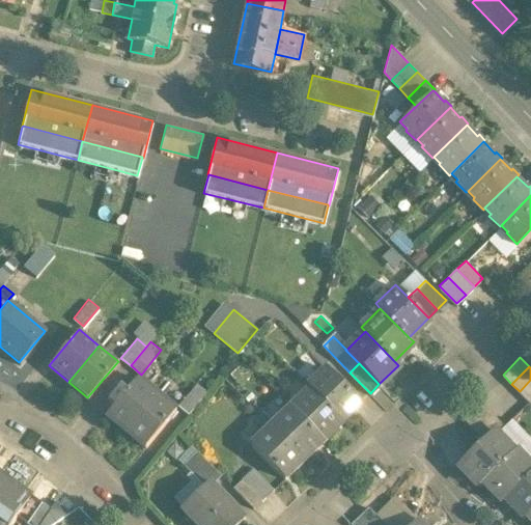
[(359,402),(326,367),(308,385),(309,386),(341,419),(359,402)]
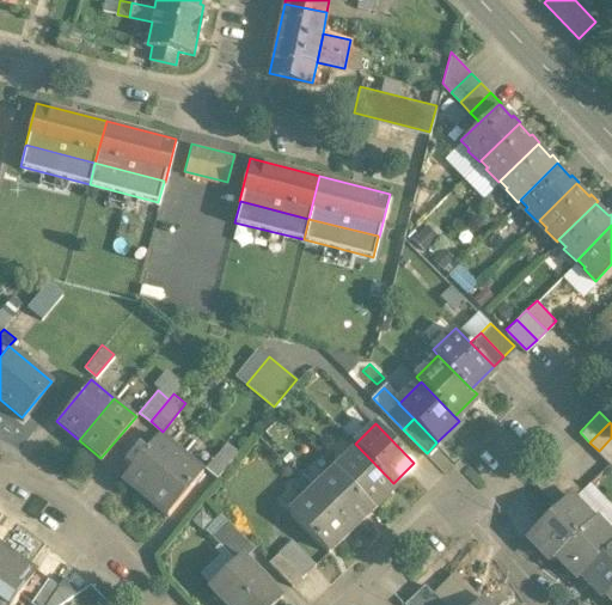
[(179,453),(158,435),(123,477),(145,495),(179,453)]
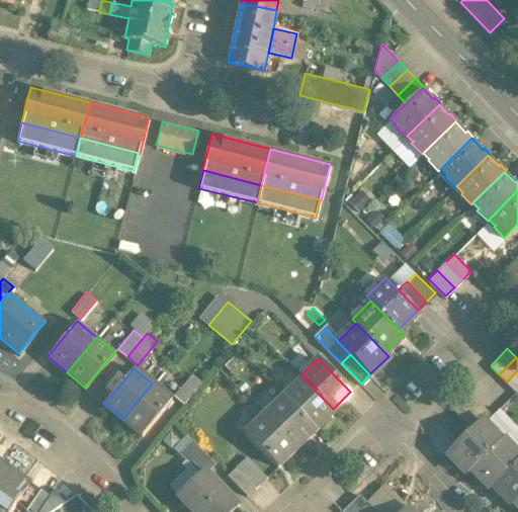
[(517,370),(507,381),(516,391),(517,389),(517,370)]
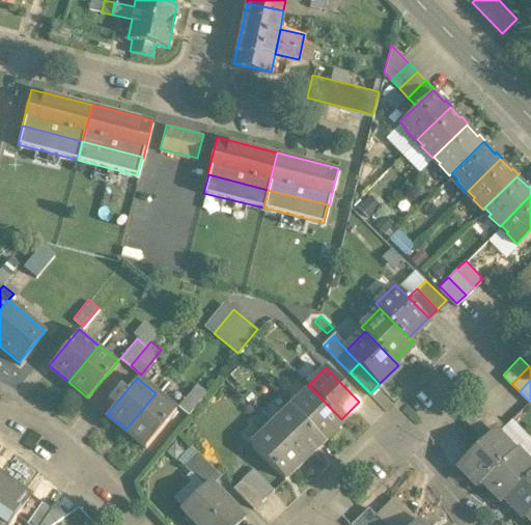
[(196,383),(178,406),(188,413),(206,391),(196,383)]
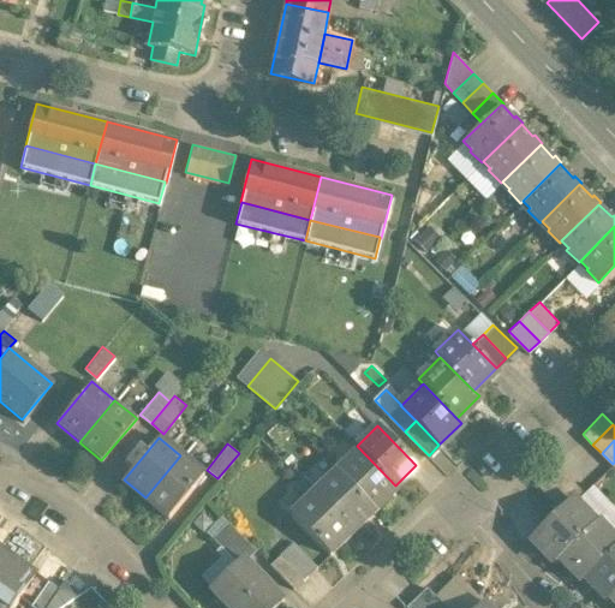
[(395,486),(358,447),(335,470),(374,508),(396,487),(395,486)]
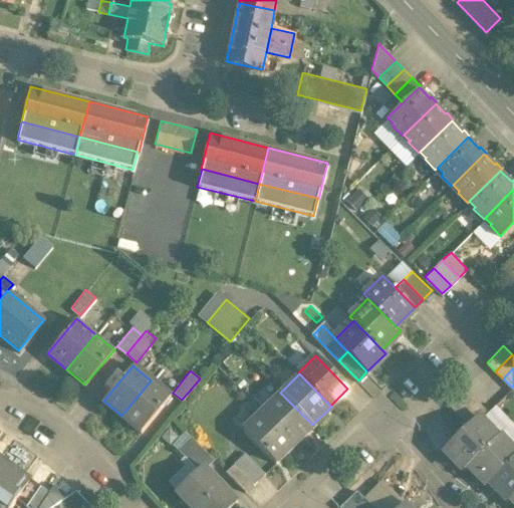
[(151,381),(121,416),(141,431),(170,396),(151,381)]
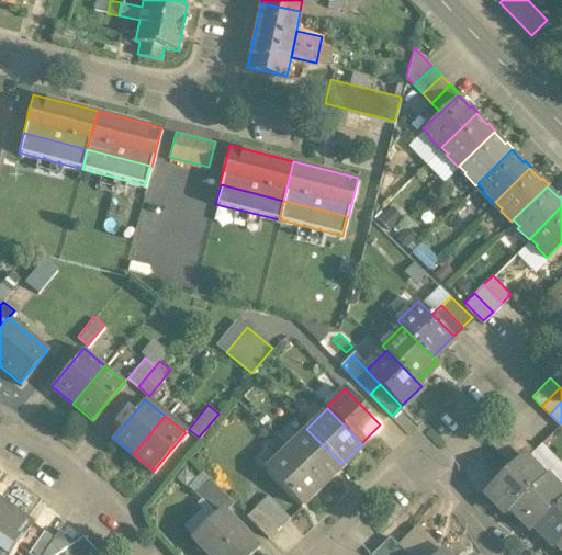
[(341,464),(306,429),(287,449),(322,485),(341,464)]
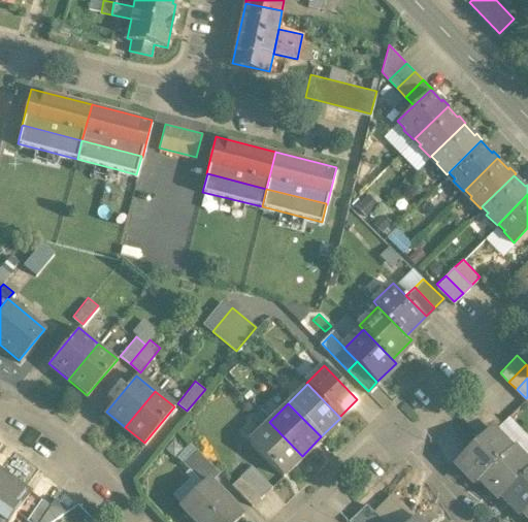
[(485,404),(467,422),(475,430),(493,413),(485,404)]
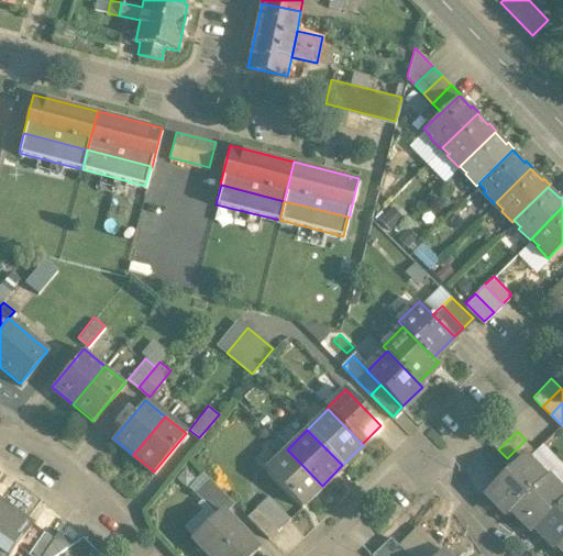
[(526,440),(507,458),(515,467),(525,457),(526,458),(536,449),(526,440)]
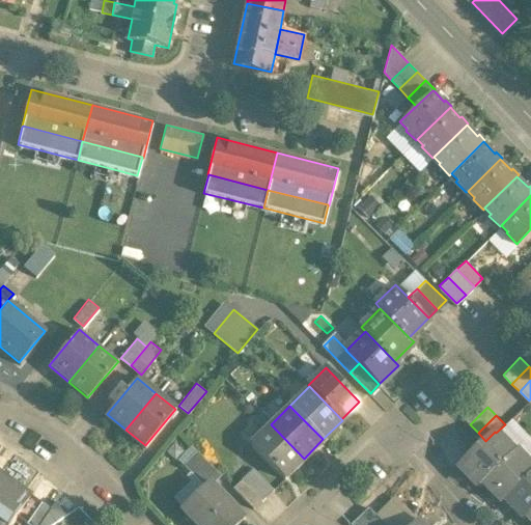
[(304,459),(271,424),(251,443),(284,477),(304,459)]
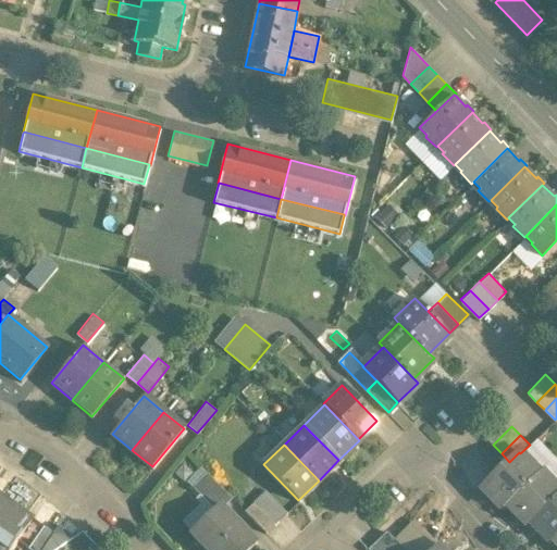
[(509,462),(483,487),(503,507),(506,503),(539,472),(520,453),(519,452),(509,462)]
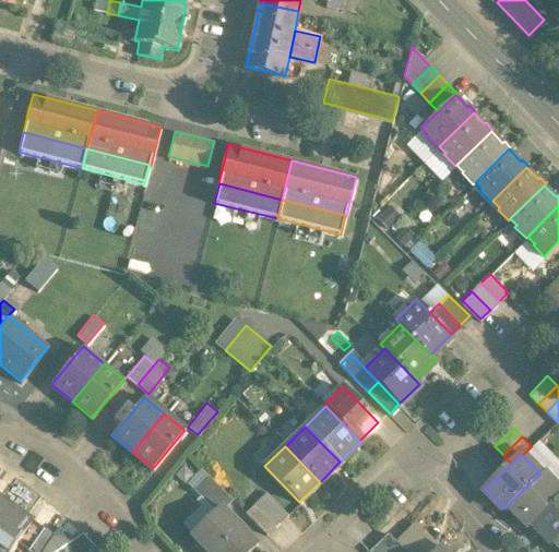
[(540,474),(508,505),(527,525),(530,523),(558,494),(558,486),(544,470),(540,474)]
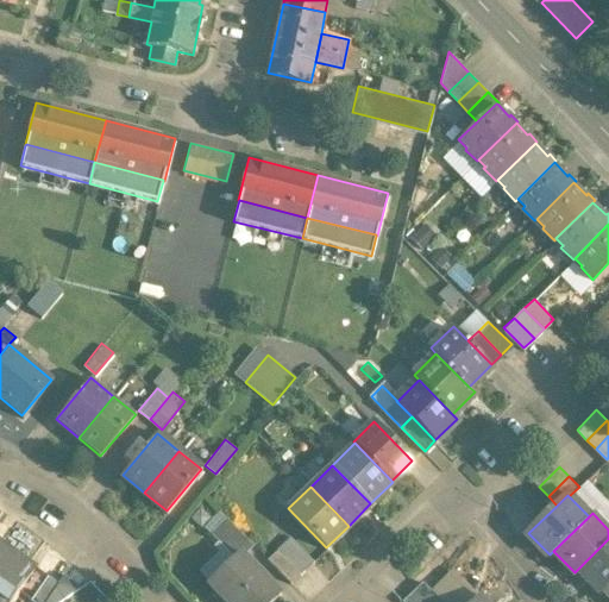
[(252,543),(226,516),(211,532),(223,544),(234,557),(240,551),(242,552),(252,543)]
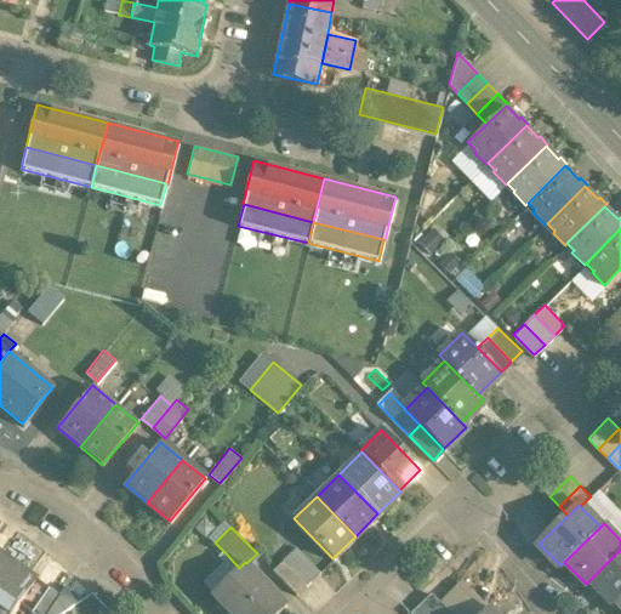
[(319,570),(296,546),(283,558),(307,583),(319,570)]
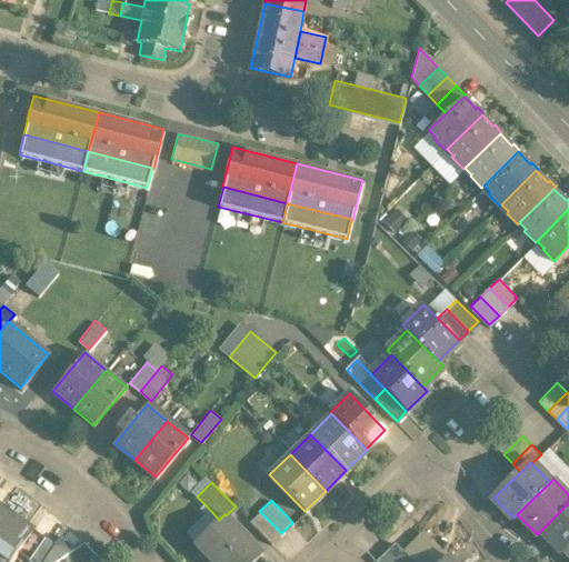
[(568,503),(539,532),(559,552),(562,550),(568,542),(568,503)]
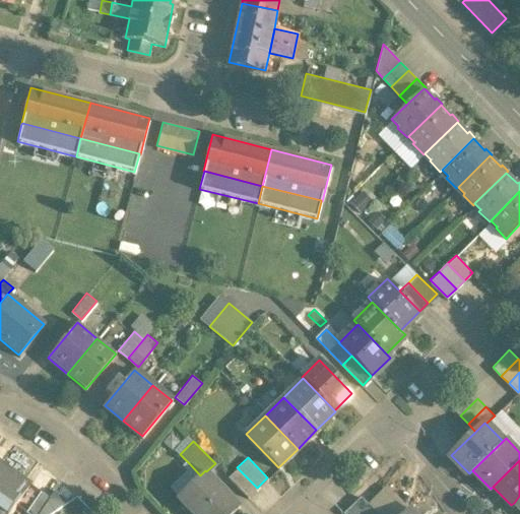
[(0,513),(9,513),(16,505),(30,485),(0,462),(0,513)]
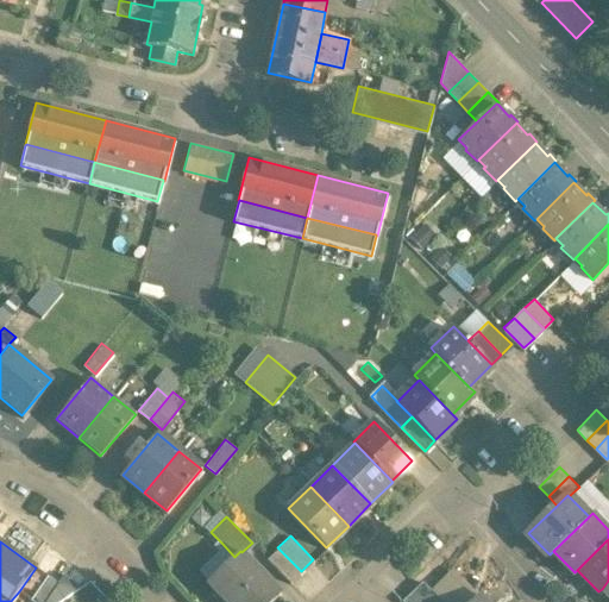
[(234,557),(223,544),(196,570),(208,582),(234,557)]
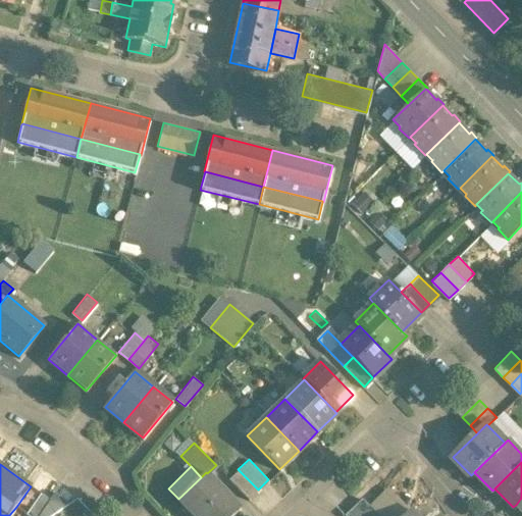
[(258,489),(238,469),(228,478),(249,499),(258,489)]
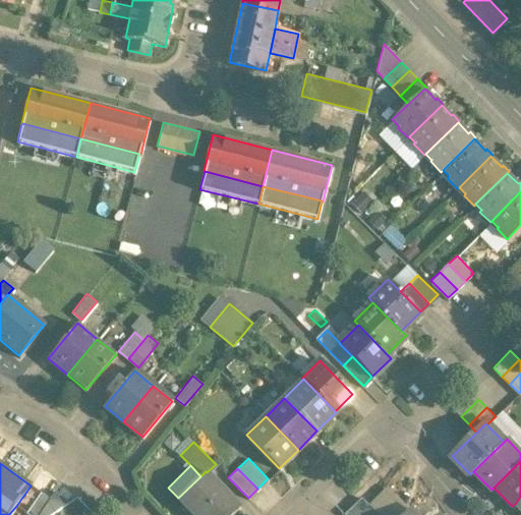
[(207,472),(206,471),(200,476),(178,498),(194,514),(231,514),(240,506),(207,472)]
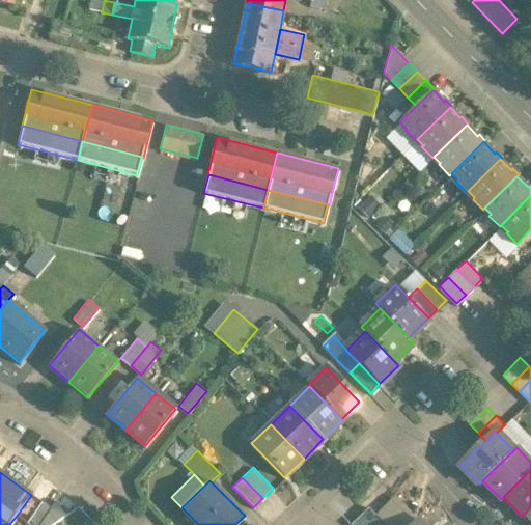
[(50,507),(31,495),(17,516),(30,524),(39,524),(51,508),(50,507)]
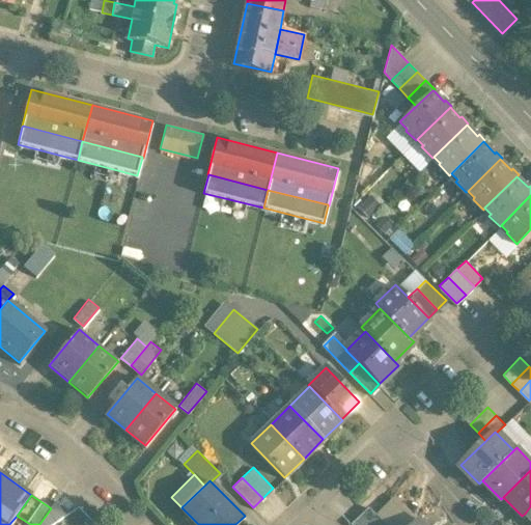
[(56,500),(50,507),(51,508),(39,524),(50,524),(68,513),(56,500)]
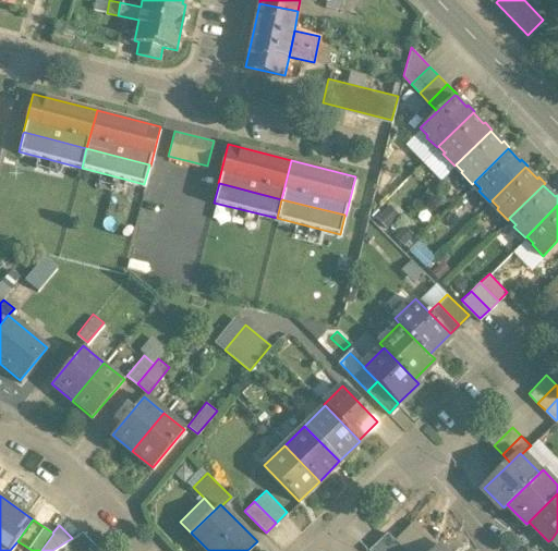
[(387,529),(368,548),(371,550),(384,550),(397,539),(387,529)]
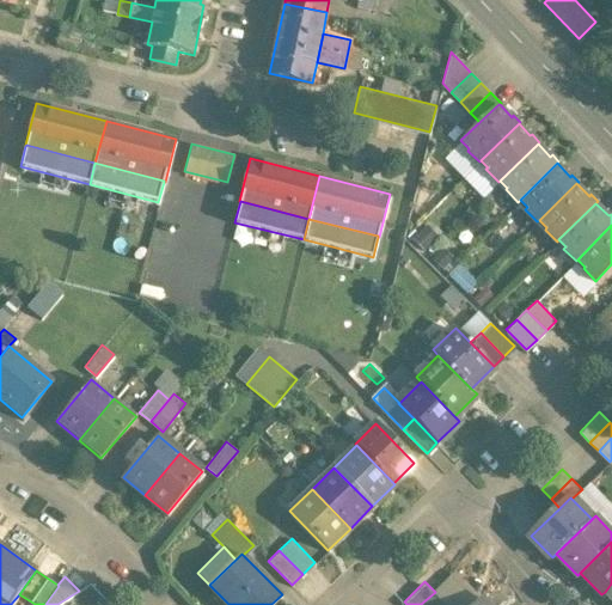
[(466,584),(446,604),(447,604),(471,604),(481,598),(466,584)]
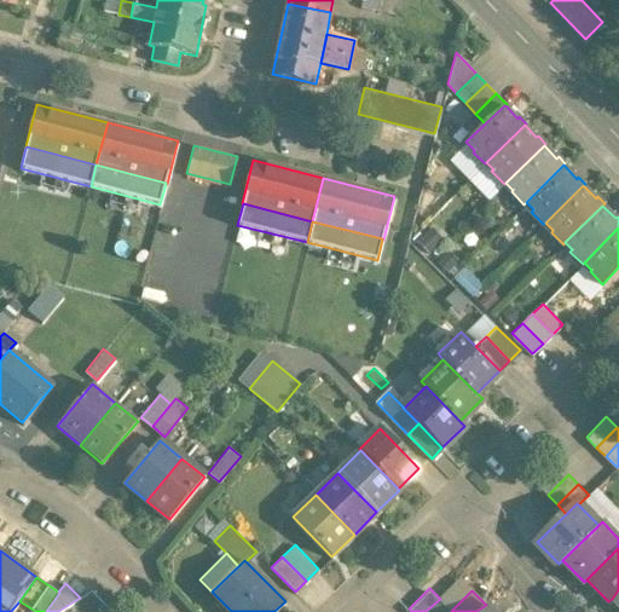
[(440,599),(426,611),(445,611),(450,608),(440,599)]
